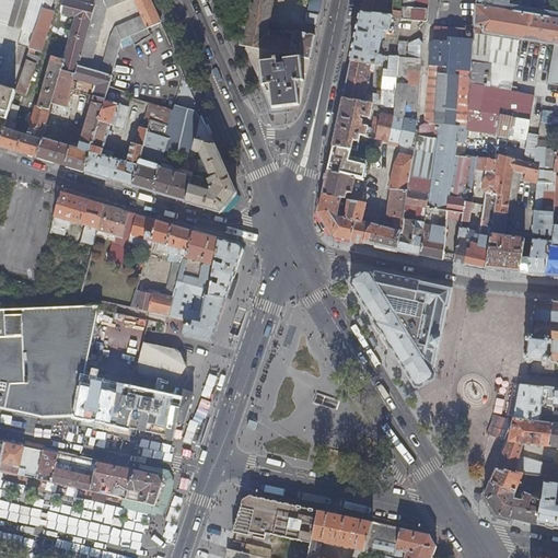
[(0,49),(7,24),(13,0),(0,0),(0,49)]
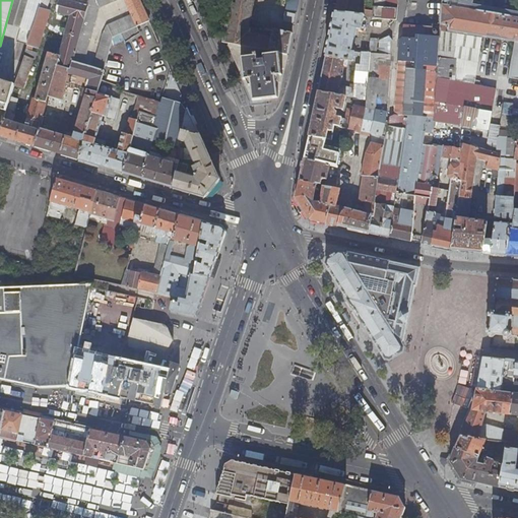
[(1,122),(0,126),(0,134),(35,145),(40,127),(48,95),(56,64),(69,68),(71,60),(86,0),(57,0),(55,6),(56,11),(68,14),(58,54),(48,51),(35,98),(33,96),(25,124),(12,120),(14,113),(5,110),(2,122),(1,122)]
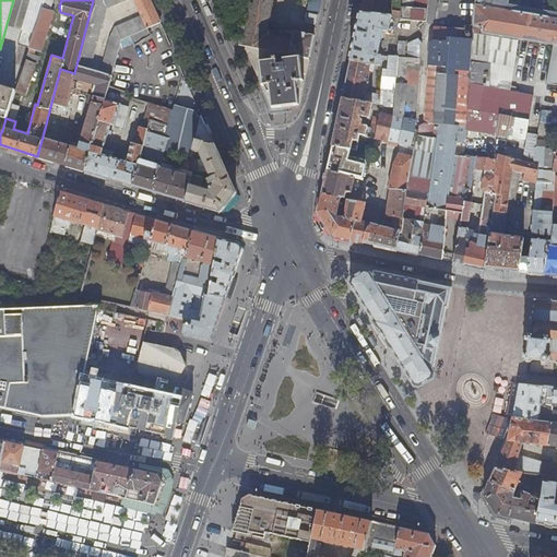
[(13,0),(7,24),(21,27),(28,0),(13,0)]
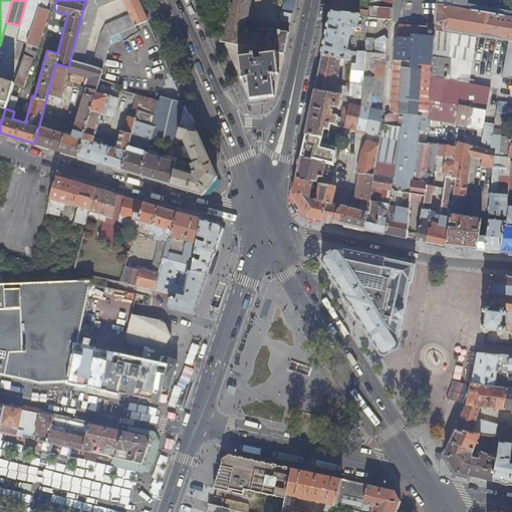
[(26,0),(19,25),(30,28),(37,9),(39,0),(26,0)]
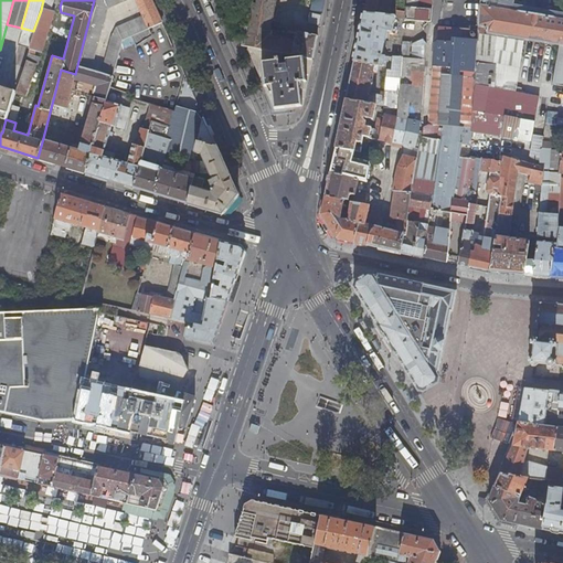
[(24,59),(35,62),(36,63),(39,56),(32,53),(33,49),(40,51),(53,10),(50,9),(52,0),(43,0),(41,10),(33,31),(29,46),(24,59)]
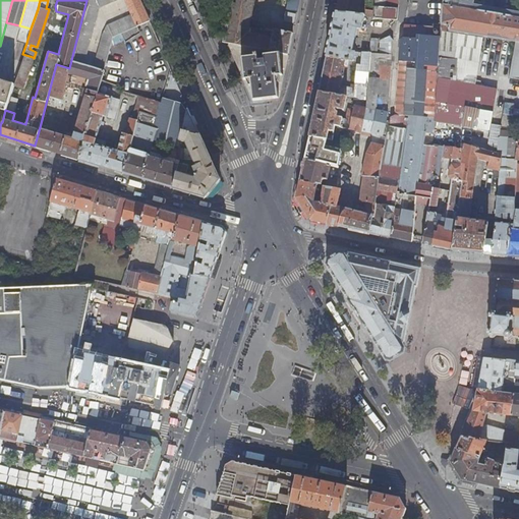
[(92,66),(102,69),(109,45),(111,38),(111,36),(120,32),(135,24),(148,19),(138,0),(87,0),(71,60),(82,63),(98,6),(112,0),(124,0),(130,12),(106,23),(102,33),(92,66)]
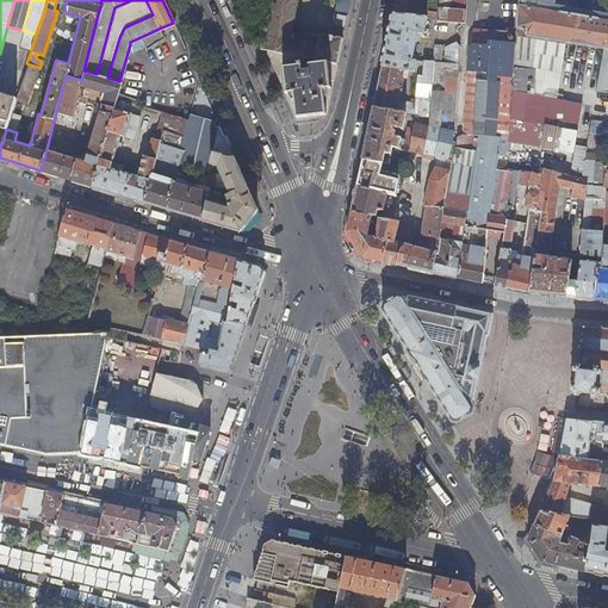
[(268,0),(261,39),(260,48),(266,48),(299,55),(326,61),(336,63),(341,37),(318,32),(316,42),(289,37),(295,0),(268,0)]
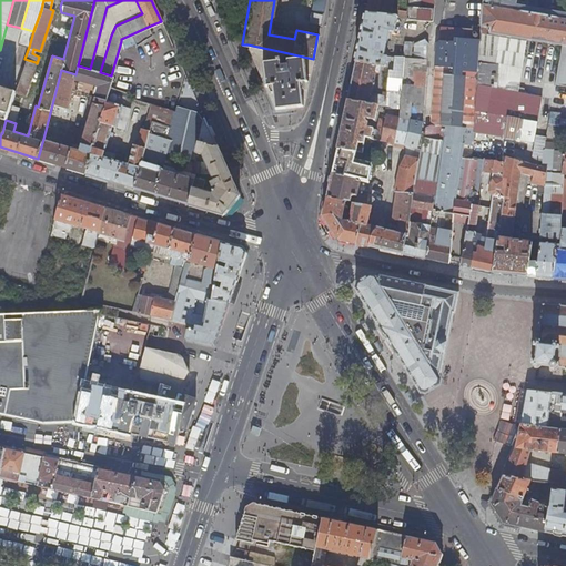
[(320,23),(325,0),(312,0),(307,19),(310,21),(320,23)]
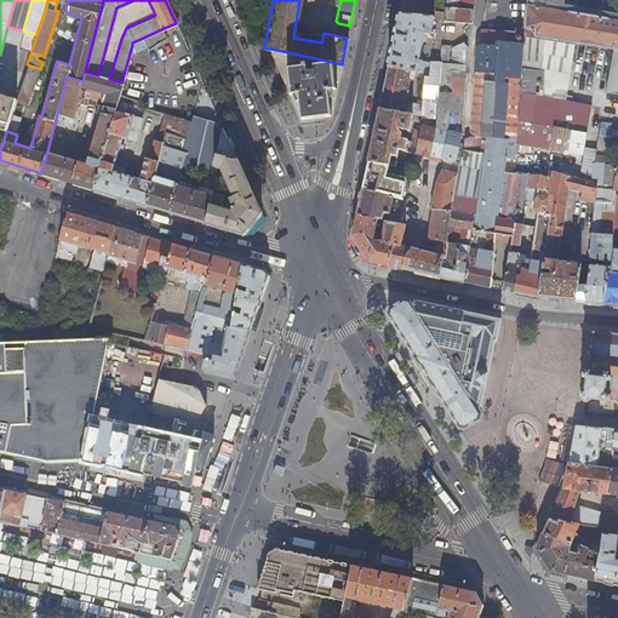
[(402,0),(400,12),(434,16),(435,10),(427,9),(429,0),(441,0),(402,0)]
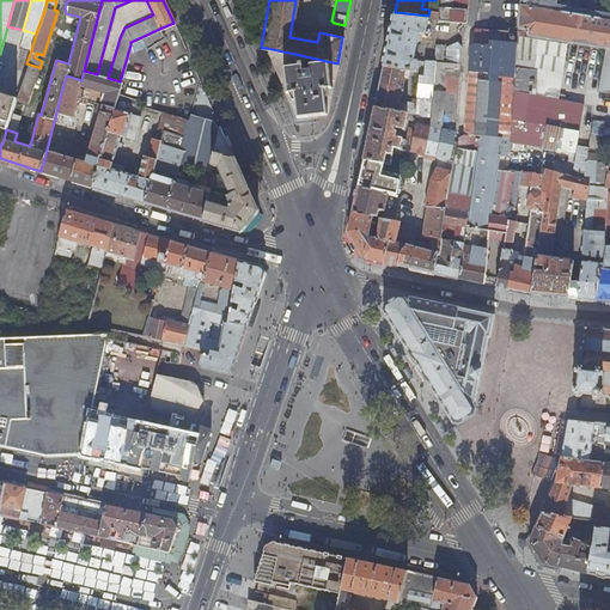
[(537,0),(536,6),(609,17),(609,11),(555,1),(555,0),(537,0)]
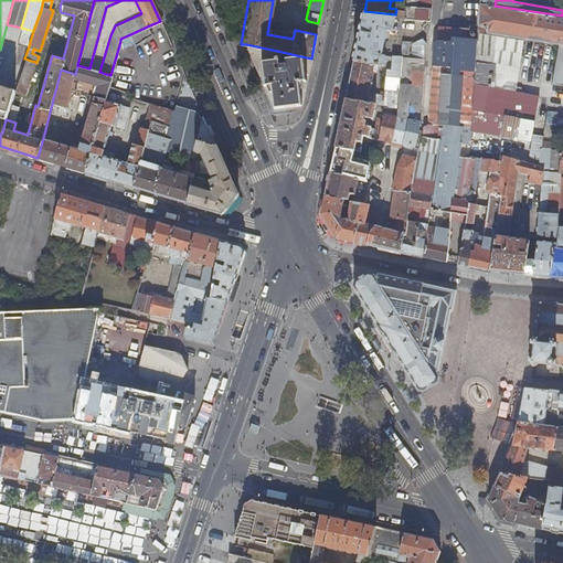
[(562,16),(495,6),(479,3),(477,25),(487,27),(486,31),(496,33),(558,43),(551,82),(562,83),(562,16)]
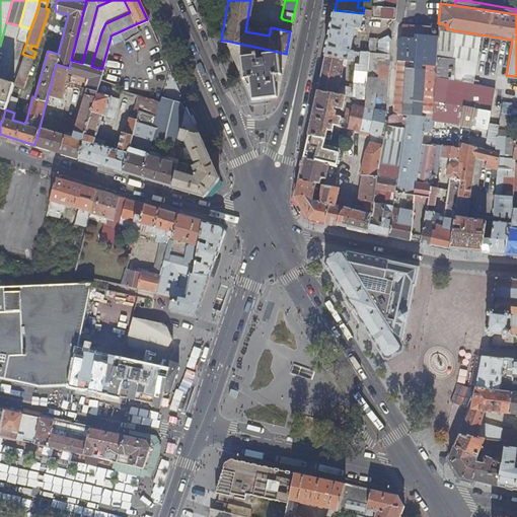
[(371,16),(394,18),(395,6),(373,5),(372,9),(364,8),(363,13),(363,14),(371,15),(371,16)]
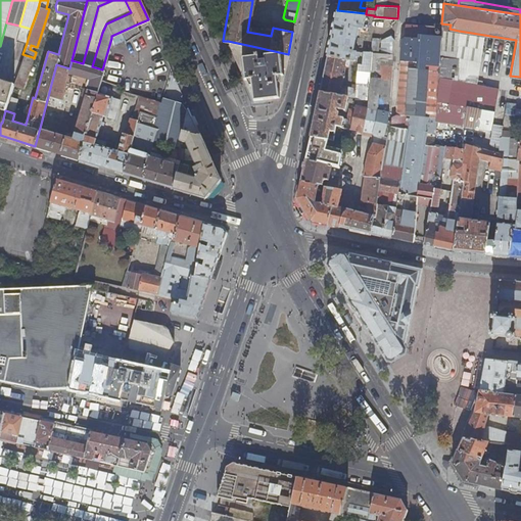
[(366,14),(366,13),(337,10),(327,55),(349,58),(357,59),(357,63),(358,63),(358,56),(359,50),(352,50),(359,28),(363,29),(366,14)]
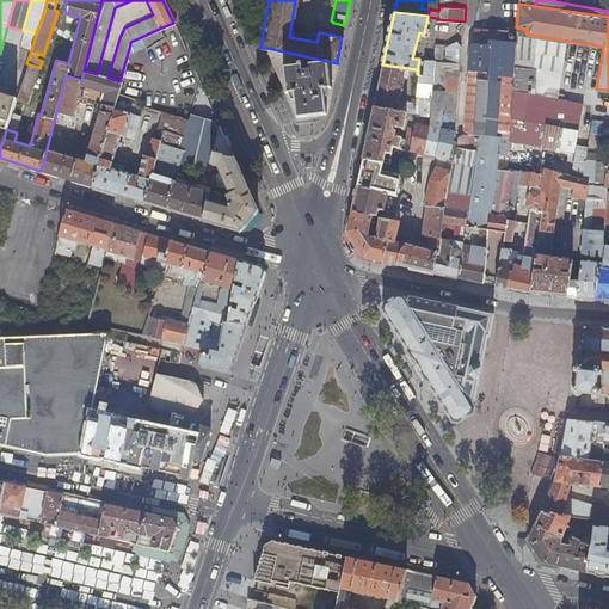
[(492,135),(509,136),(510,118),(512,90),(516,41),(508,41),(508,36),(508,35),(509,30),(474,28),(473,43),(469,44),(462,133),(463,133),(475,134),(485,134),(492,135)]
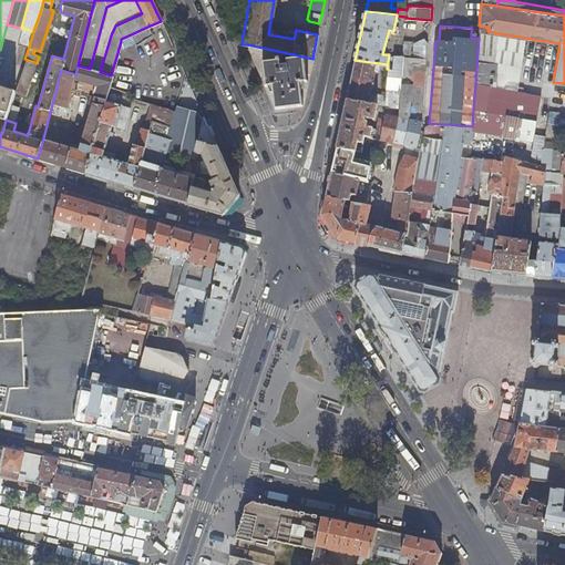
[(152,33),(147,27),(131,34),(136,43),(152,33)]
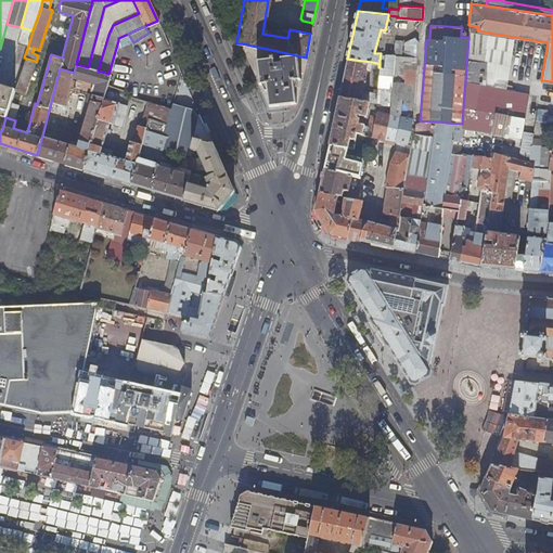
[(28,46),(33,30),(21,27),(16,42),(28,46)]
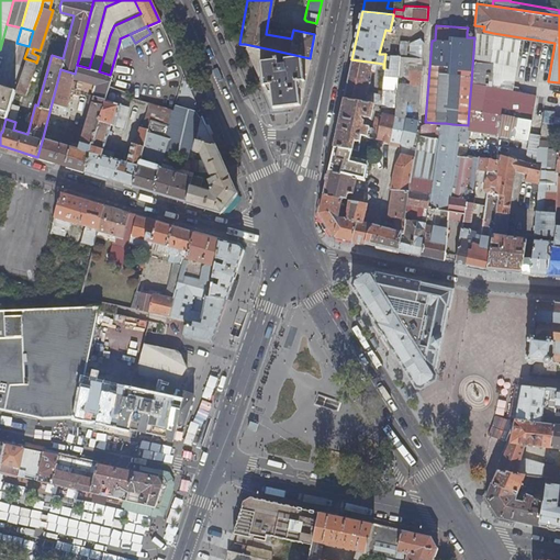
[(490,86),(493,33),(483,31),(474,30),(474,37),(471,82),(469,109),(468,125),(468,127),(526,140),(535,94),(490,86)]
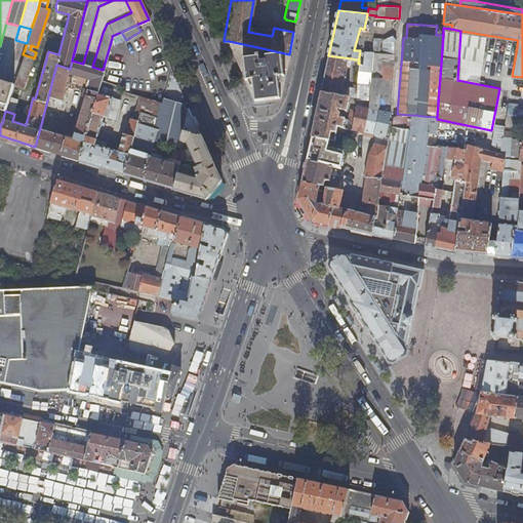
[(381,51),(394,53),(395,39),(394,36),(392,36),(392,34),(391,34),(383,38),(381,51)]
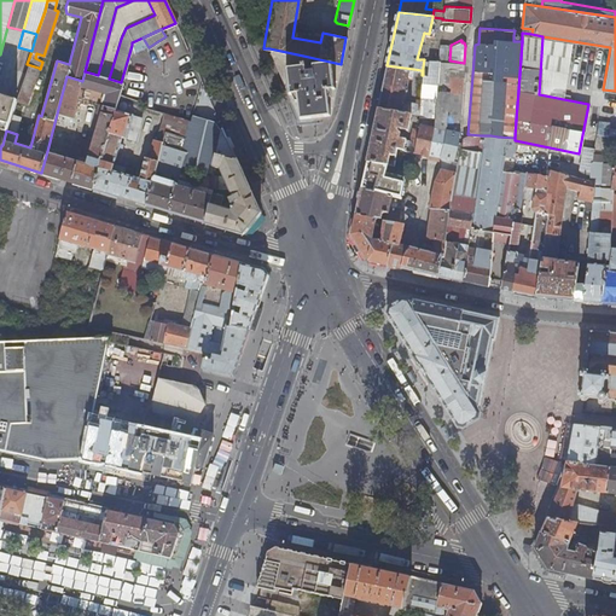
[(303,56),(269,48),(289,94),(297,93),(300,118),(330,114),(326,89),(335,88),(341,64),(330,62),(312,64),(312,70),(306,71),(303,56)]
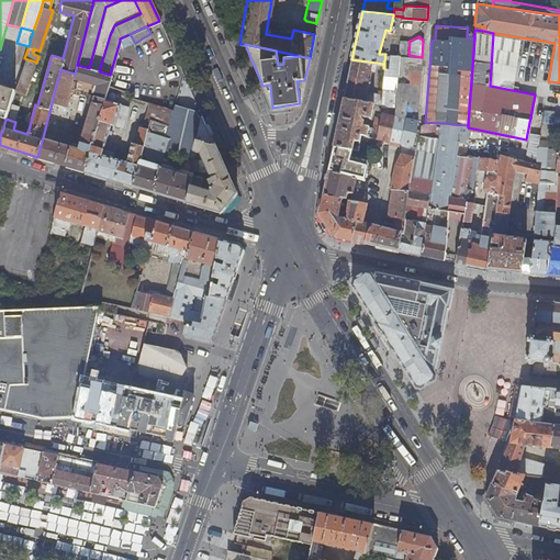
[(394,107),(396,81),(399,56),(390,55),(389,62),(389,68),(384,68),(383,68),(381,94),(380,104),(380,105),(394,107)]
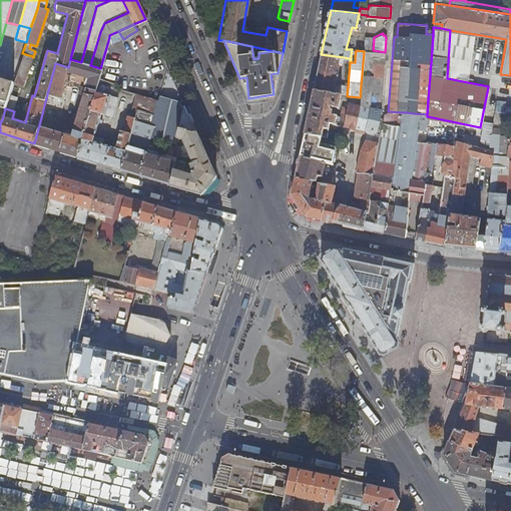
[(13,81),(13,82),(22,85),(32,56),(22,53),(13,81)]
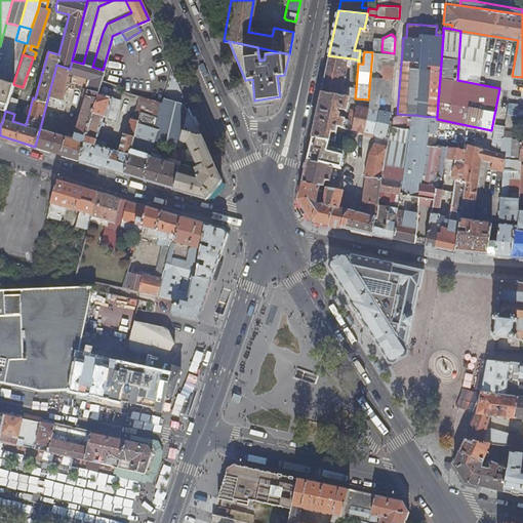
[(348,95),(355,97),(356,88),(343,85),(347,66),(350,66),(351,58),(328,55),(321,91),(348,95)]
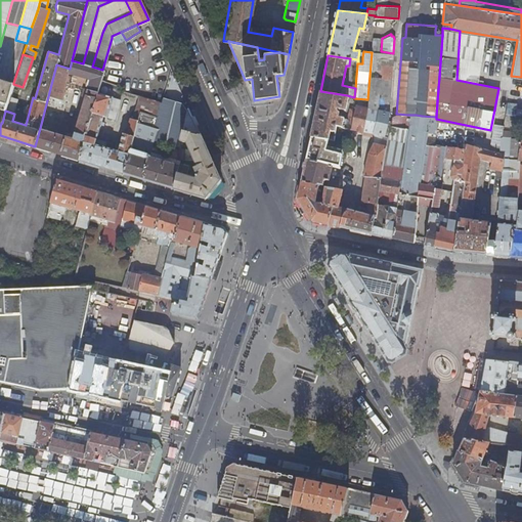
[(40,128),(35,146),(79,159),(96,92),(100,80),(102,70),(92,67),(83,63),(72,60),(70,69),(56,64),(48,96),(60,99),(64,83),(83,87),(81,94),(85,95),(72,138),(40,128)]
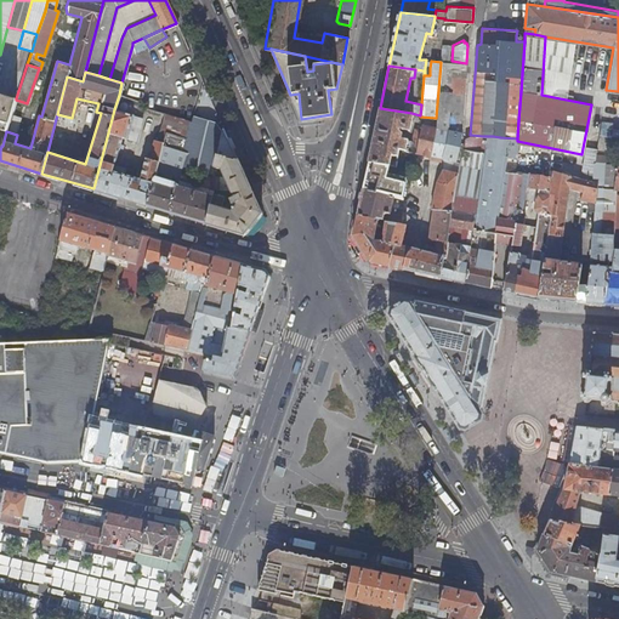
[(447,130),(460,134),(464,94),(438,90),(436,118),(436,126),(435,128),(429,154),(441,158),(442,152),(447,130)]
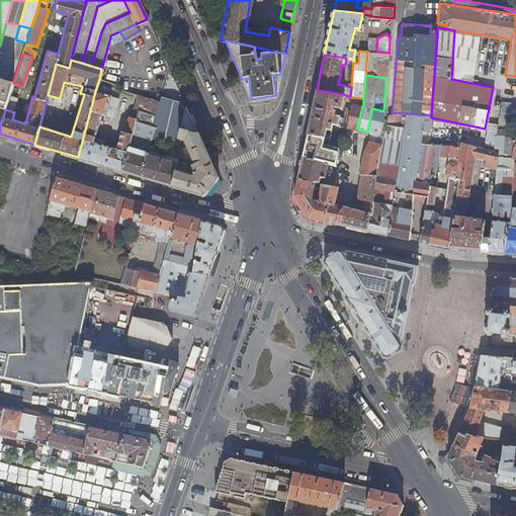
[(0,107),(5,109),(6,107),(9,95),(13,83),(13,82),(0,78),(0,107)]
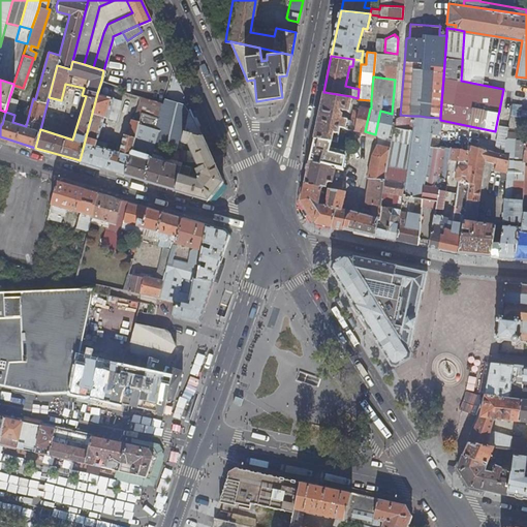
[(323,92),(314,136),(332,138),(333,130),(338,131),(340,125),(344,126),(346,118),(343,117),(343,114),(341,113),(341,112),(339,111),(340,109),(348,110),(350,96),(323,92)]
